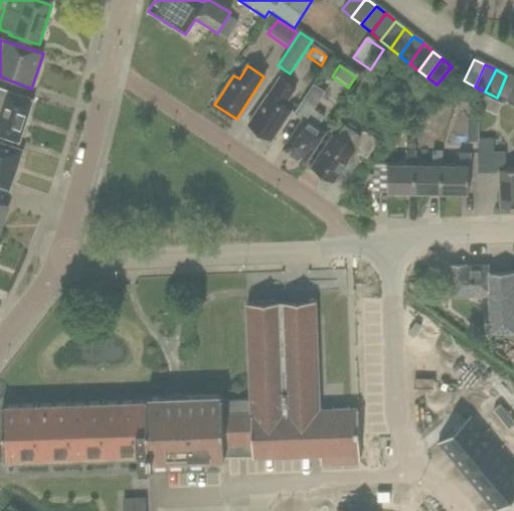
[(507,103),(513,87),(513,78),(506,75),(497,98),(507,103)]
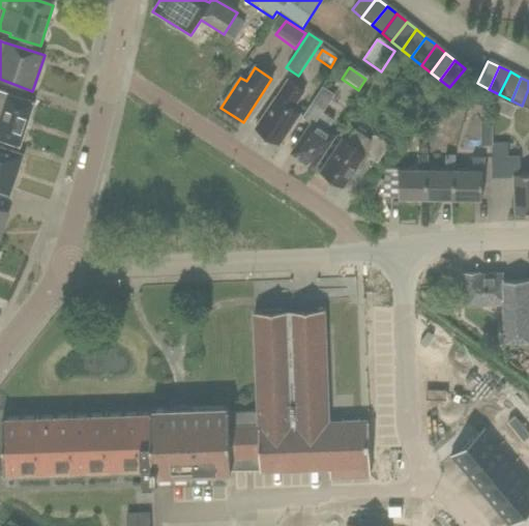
[(302,92),(287,82),(255,130),(278,146),(299,114),(292,109),(302,92)]
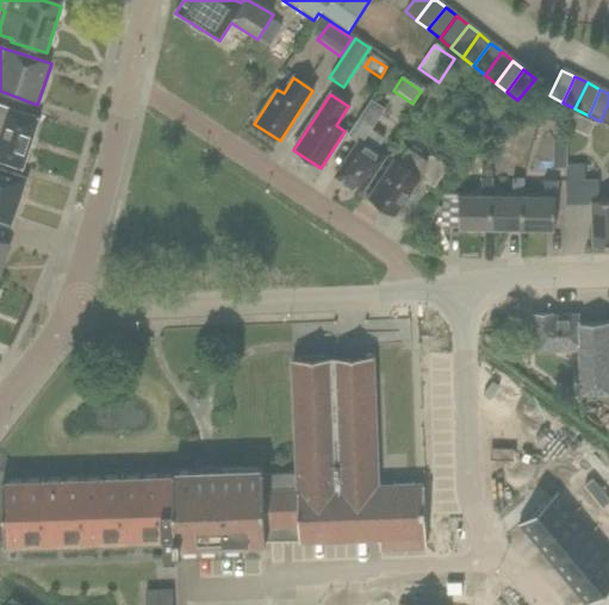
[(360,194),(383,160),(373,153),(381,139),(370,131),(383,110),(371,101),(347,137),(358,143),(335,178),(360,194)]
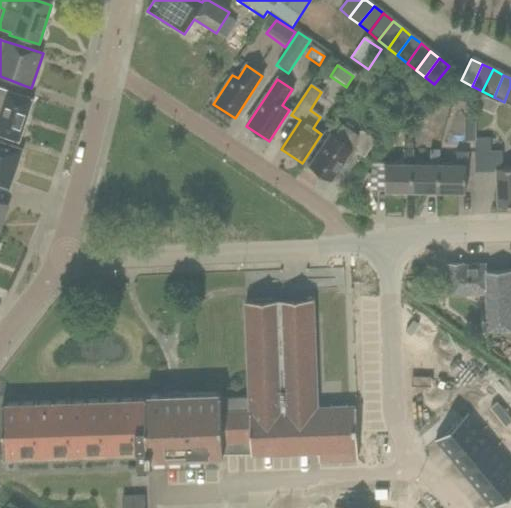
[(454,101),(466,104),(470,90),(458,86),(454,101)]
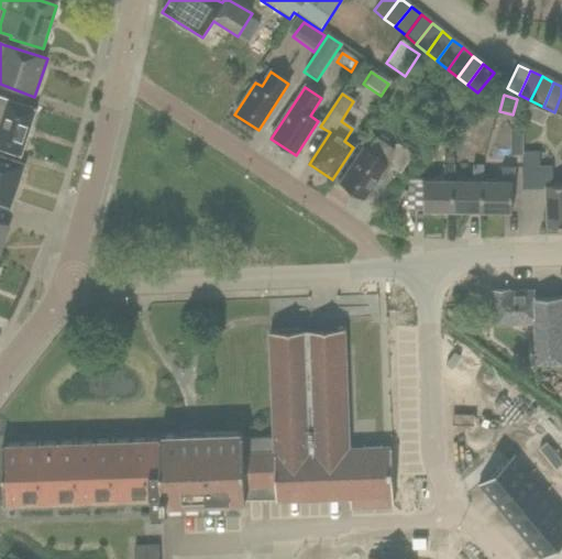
[(1,106),(0,106),(0,150),(21,157),(35,112),(3,102),(1,106)]
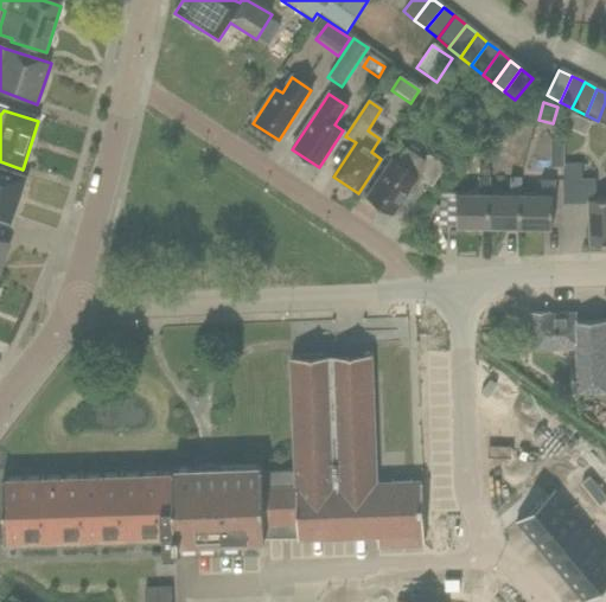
[(578,119),(566,113),(566,129),(572,132),(578,119)]
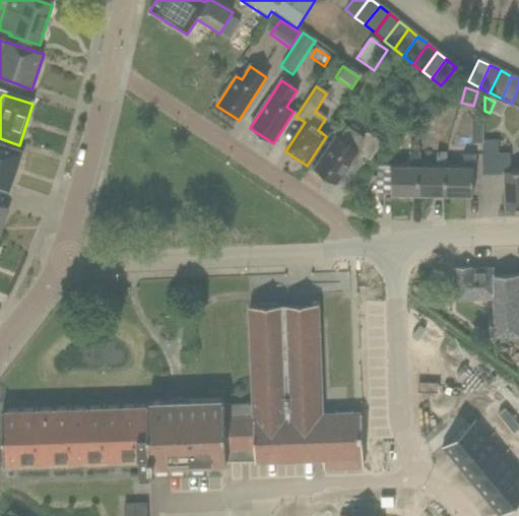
[(470,143),(481,143),(481,121),(470,120),(470,143)]
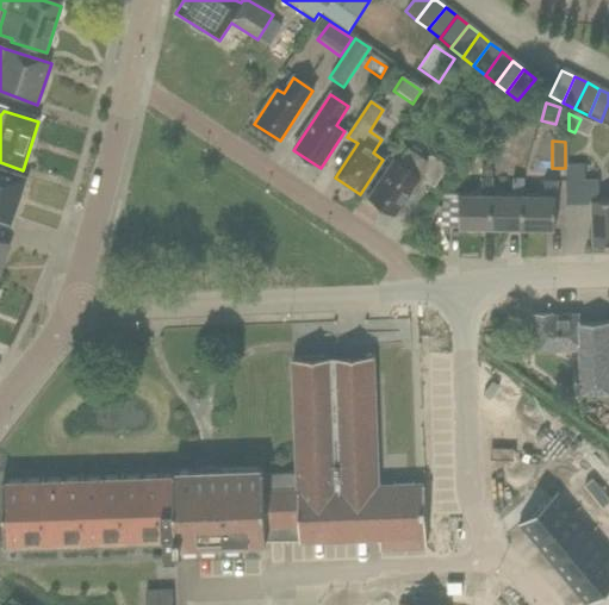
[(432,156),(428,161),(408,148),(397,164),(393,161),(368,199),(395,217),(406,198),(411,200),(423,182),(434,189),(448,168),(432,156)]
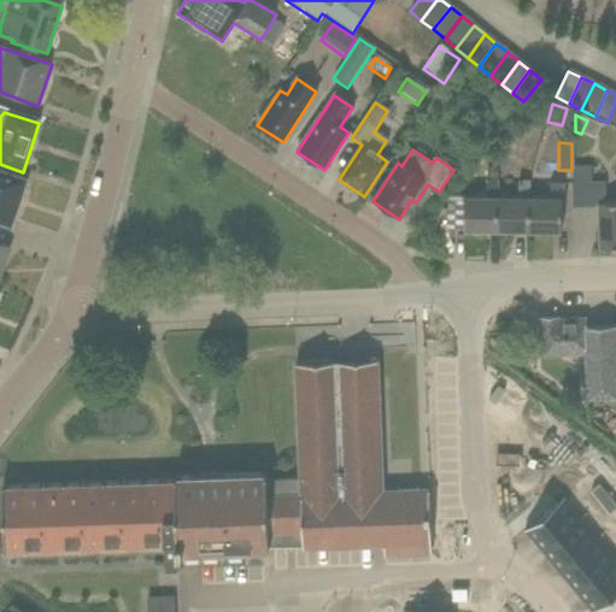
[(591,183),(591,168),(572,168),(573,183),(572,183),(573,206),(598,205),(599,249),(615,248),(615,202),(605,204),(604,182),(591,183)]
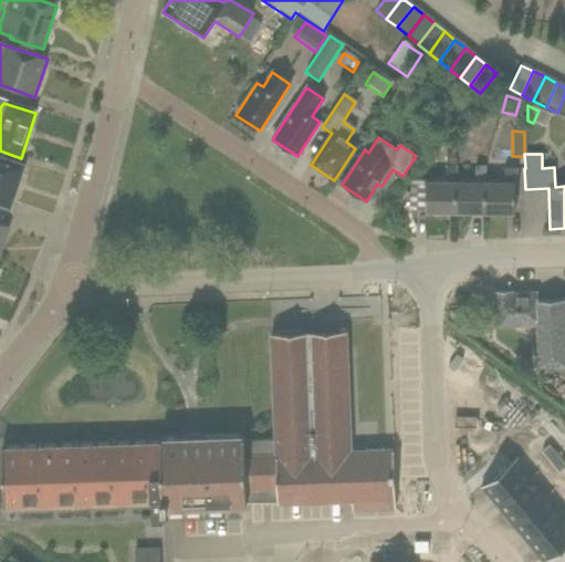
[(0,207),(10,211),(24,167),(0,158),(0,207)]
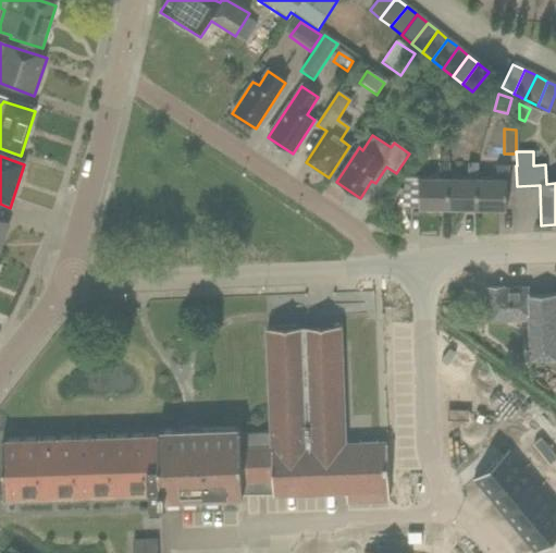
[(418,209),(447,209),(447,180),(447,164),(439,164),(439,180),(419,180),(418,209)]
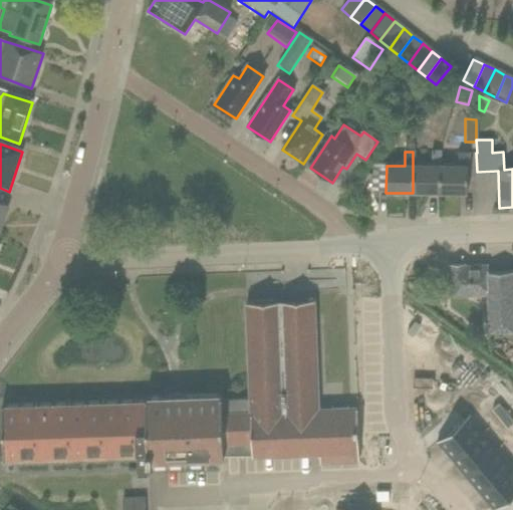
[(439,193),(440,166),(440,153),(440,152),(431,152),(431,166),(413,166),(413,193),(439,193)]
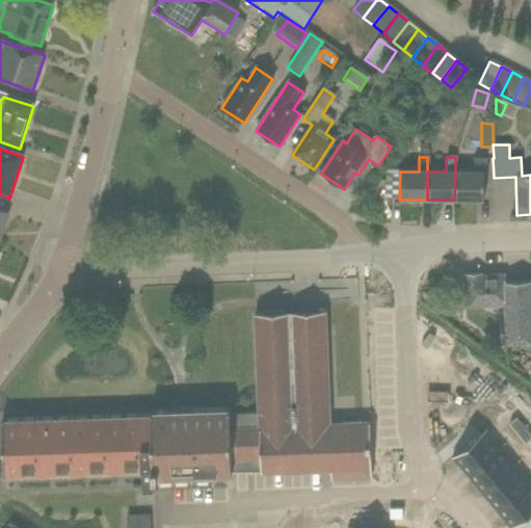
[(455,172),(454,200),(482,200),(482,174),(483,174),(483,159),(473,159),(473,160),(473,172),(455,172)]
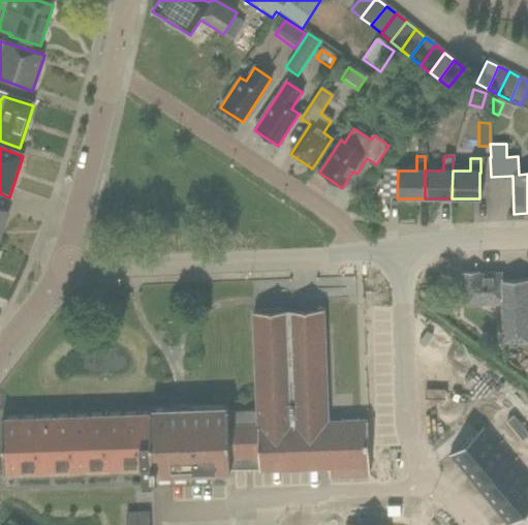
[(397,198),(398,171),(398,170),(383,170),(383,181),(378,181),(378,198),(397,198)]
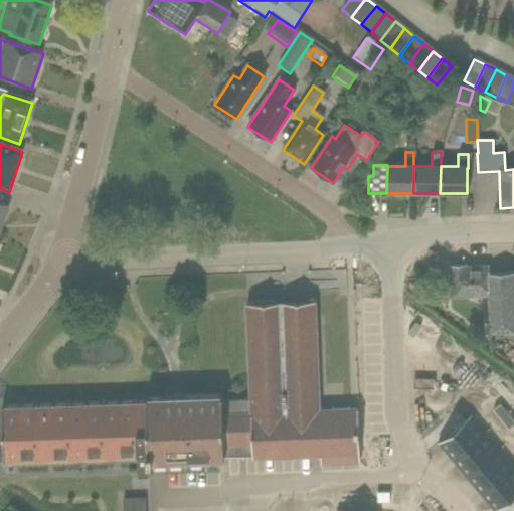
[(465,269),(465,268),(451,269),(452,299),(488,298),(490,335),(513,334),(513,273),(487,274),(487,269),(465,269)]
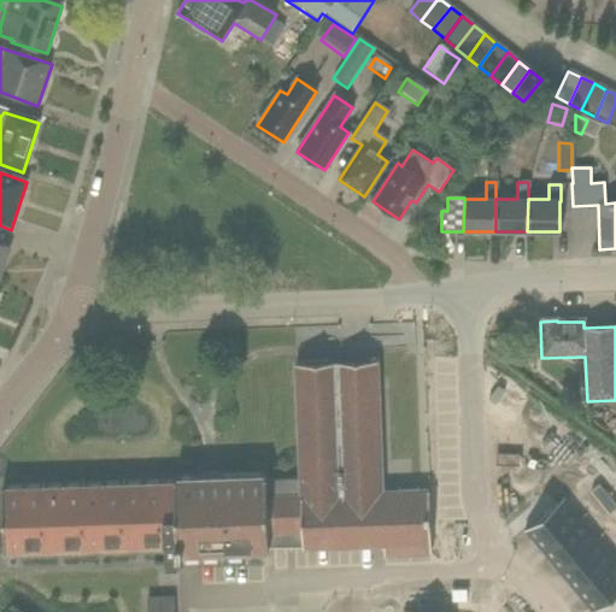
[(175,483),(3,490),(3,510),(5,557),(177,549),(177,553),(263,549),(269,549),(269,530),(303,529),(304,548),(304,549),(373,547),(385,547),(385,558),(429,557),(432,557),(433,555),(430,502),(429,492),(385,493),(383,493),(377,362),(353,363),(295,365),(300,480),(267,481),(267,476),(211,478),(175,480),(175,483)]
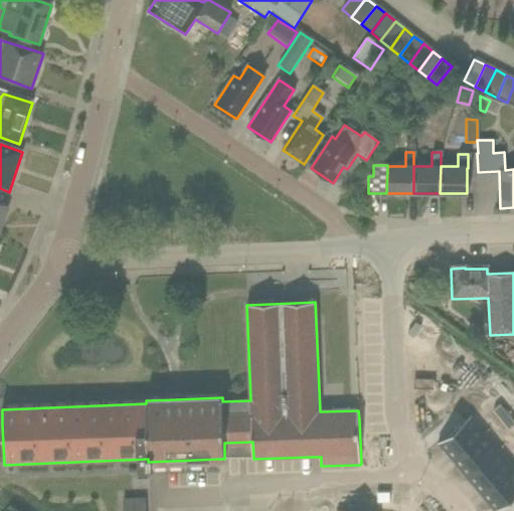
[(506,416),(499,407),(493,412),(500,421),(506,416)]
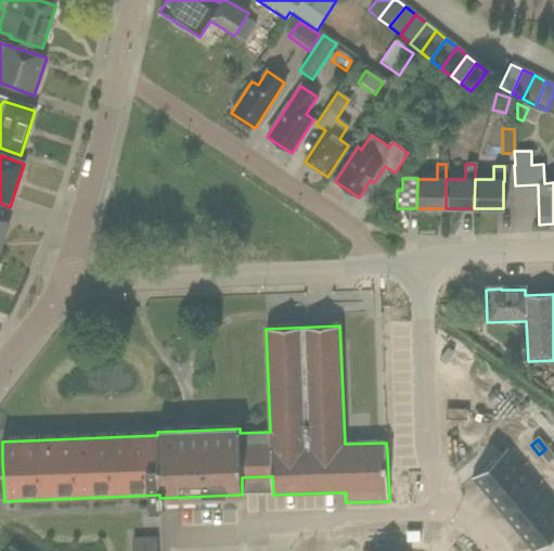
[(553,459),(553,458),(545,449),(539,455),(548,464),(553,459)]
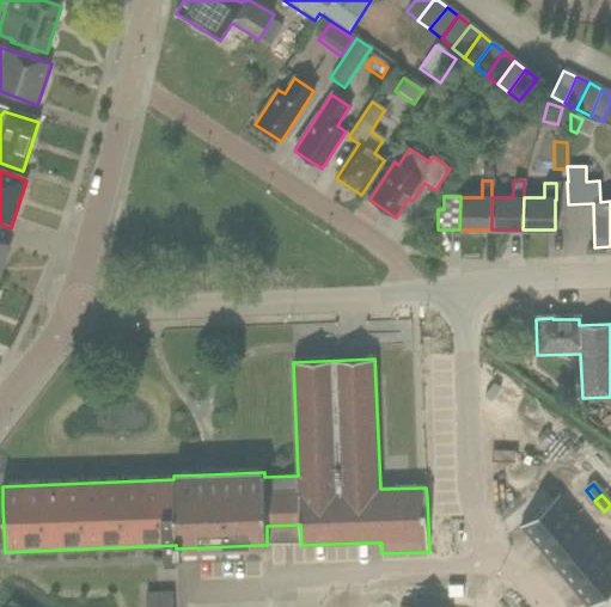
[(561,501),(524,529),(541,551),(578,522),(561,501)]
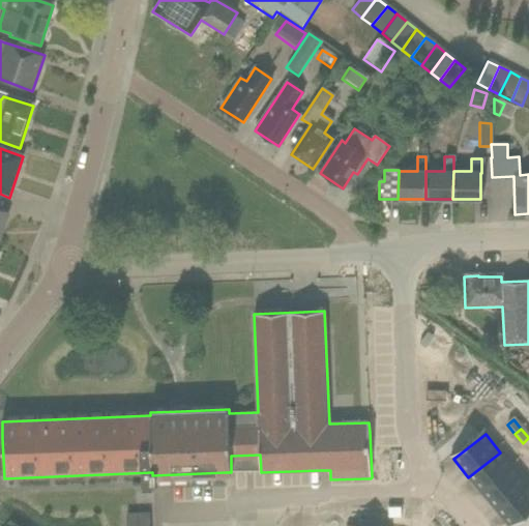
[(500,453),(468,477),(482,496),(515,471),(500,453)]
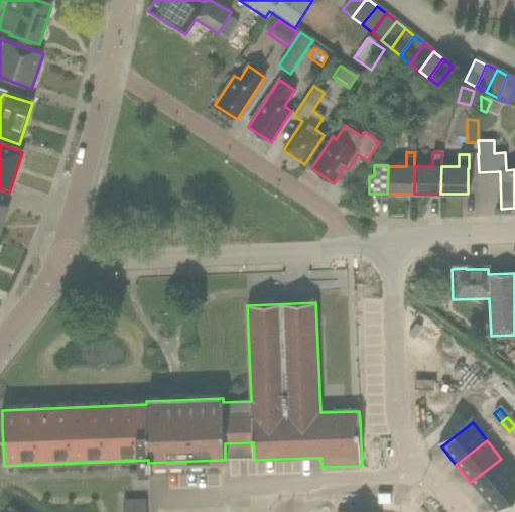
[(514,476),(501,459),(470,483),(484,501),(514,476)]
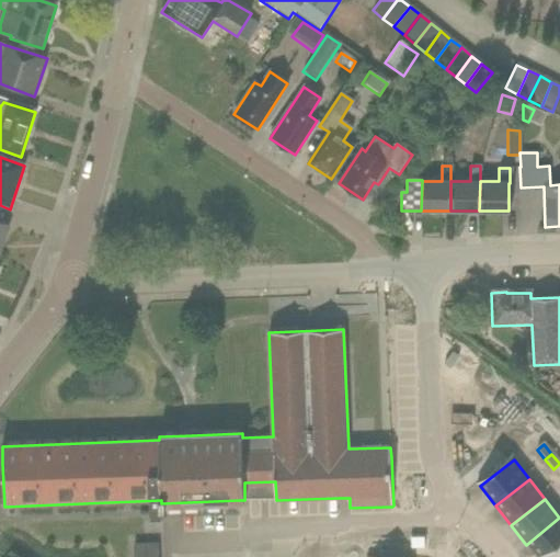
[(559,518),(526,545),(535,556),(550,556),(559,549),(559,518)]
